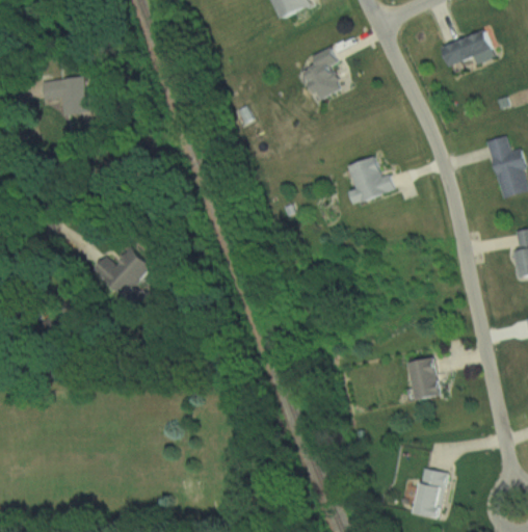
[(444,45),(450,67),(475,59),(476,63),(496,57),(487,31),(444,45)]
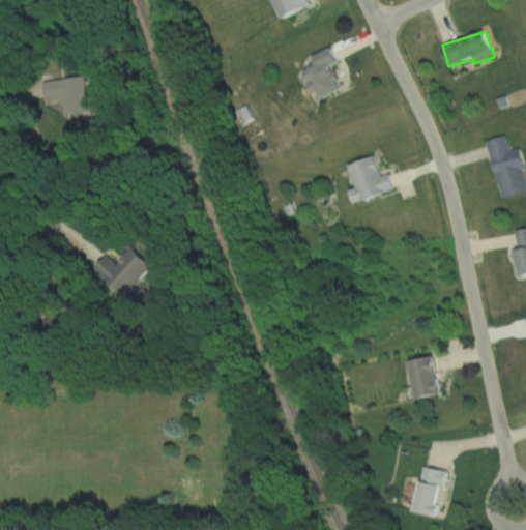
[(319,100),(343,89),(331,65),(338,62),(331,48),(314,55),(318,65),(305,70),(319,100)]
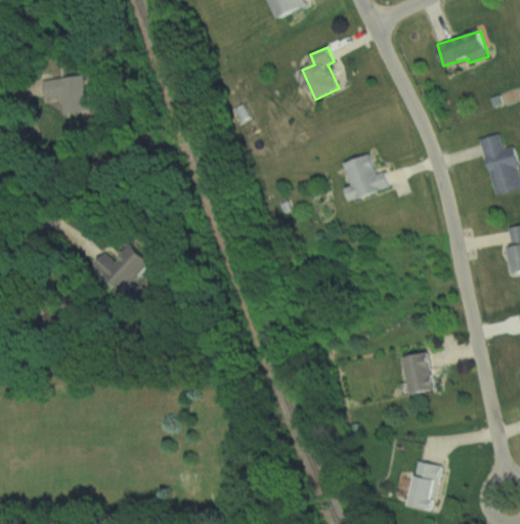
[(38,100),(54,98),(55,105),(74,102),(70,77),(35,82),(38,100)]
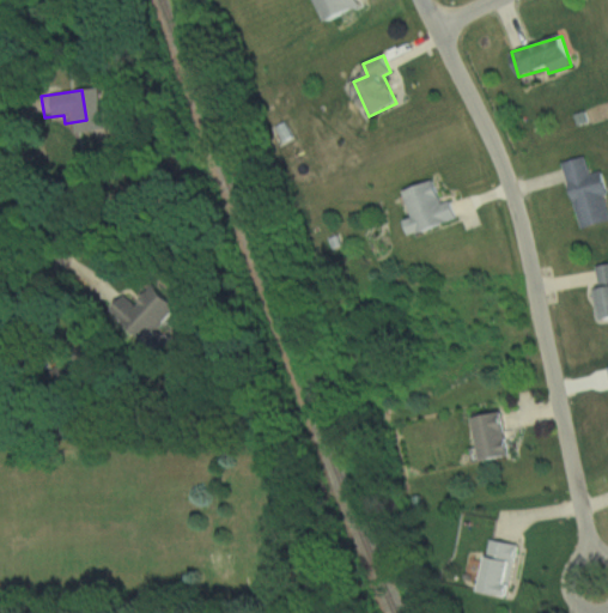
[(560,162),(578,228),(607,219),(607,210),(597,170),(588,174),(583,156),(560,162)]
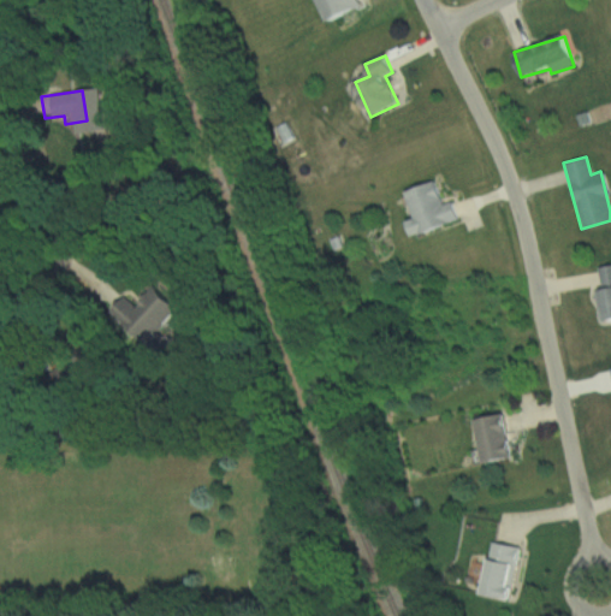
[(404,191),(414,218),(407,220),(411,236),(460,220),(454,201),(443,203),(435,182),(404,191)]
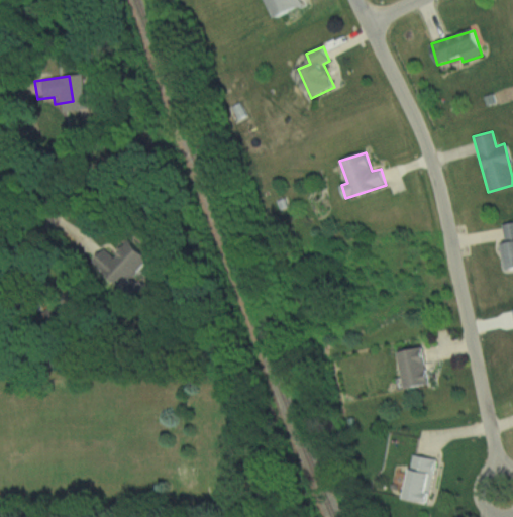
[(512,267),(512,222),(502,223),(506,268),(512,267)]
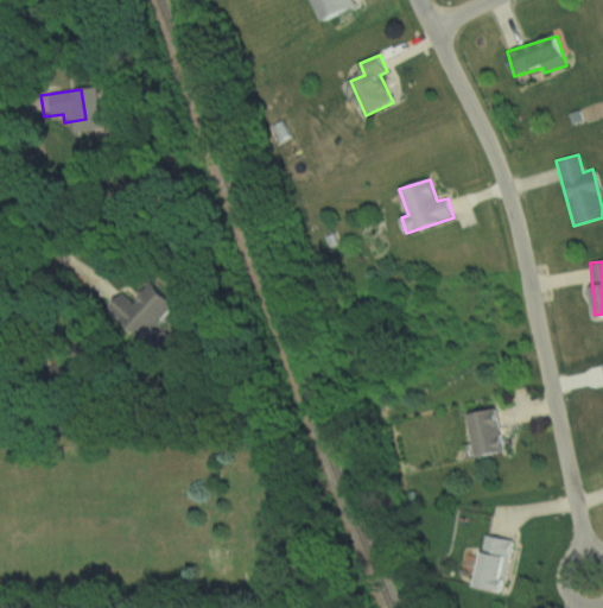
[(116,292),(102,309),(138,340),(166,309),(143,287),(128,303),(116,292)]
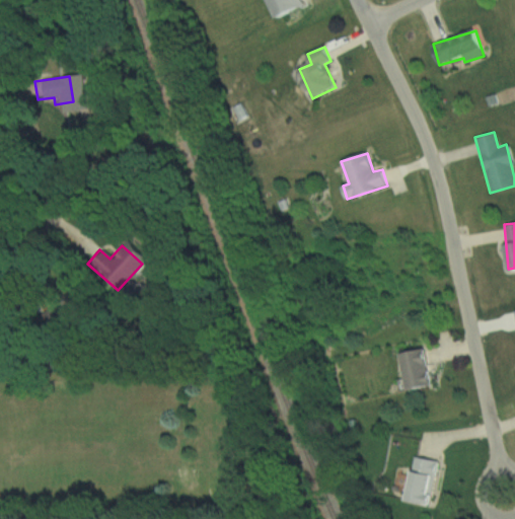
[(433,385),(425,349),(400,354),(408,390),(433,385)]
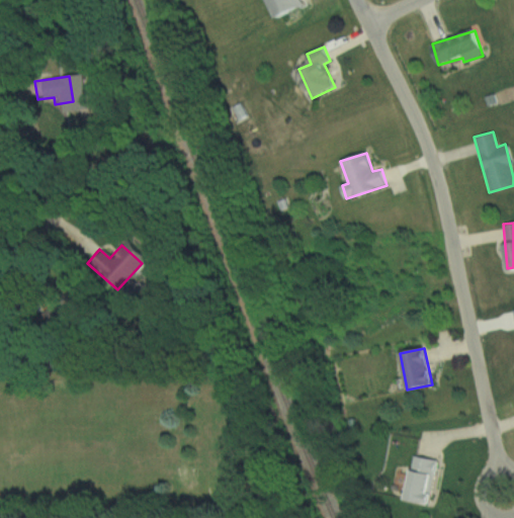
[(429,505),(434,460),(411,457),(406,503),(429,505)]
